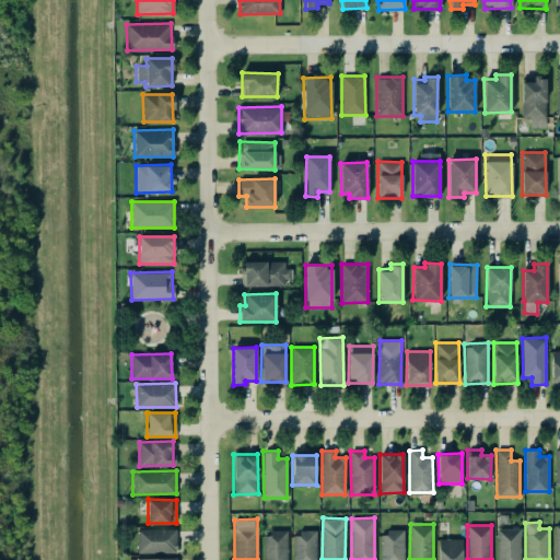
[(520,559),(521,528),(497,527),(497,559),(520,559)]
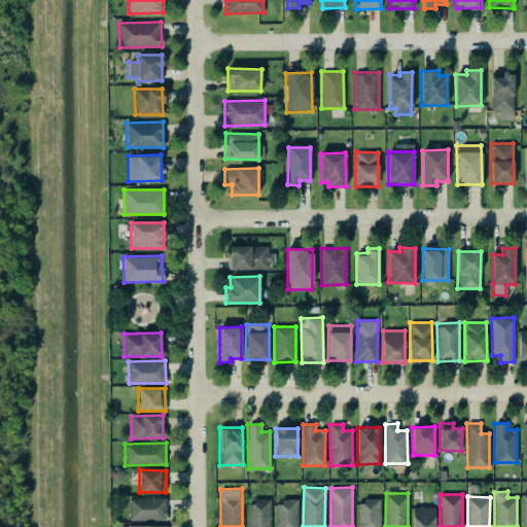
[(166,497),(129,498),(129,520),(166,520),(166,497)]
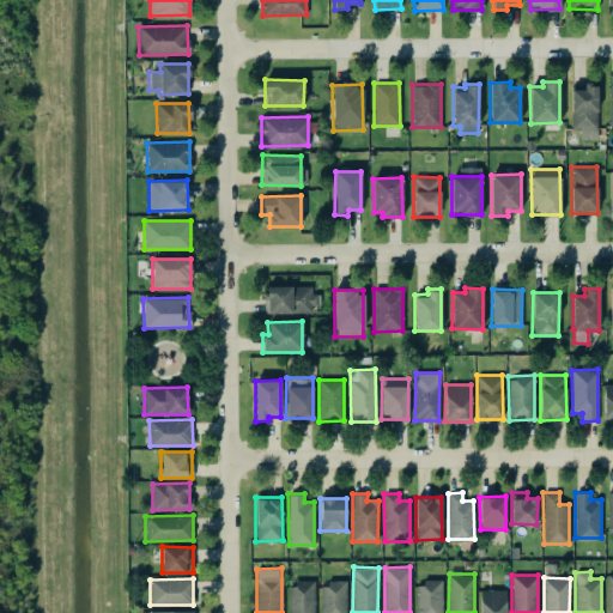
[(417,581),(416,612),(442,612),(442,582),(417,581)]
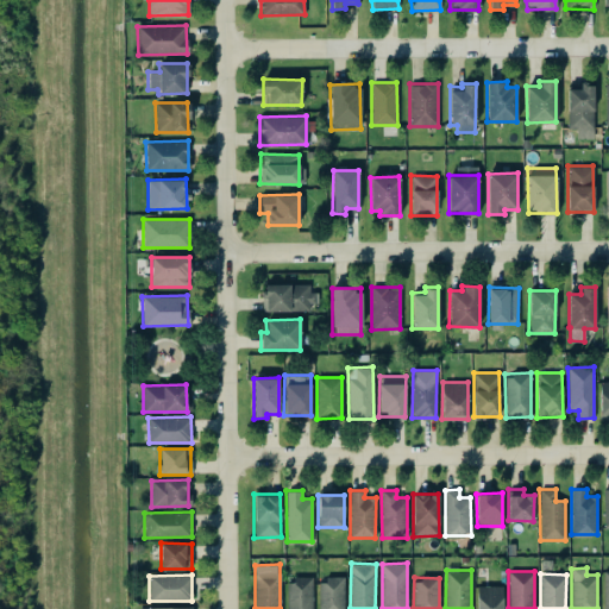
[(312,608),(312,578),(287,578),(287,608),(312,608)]
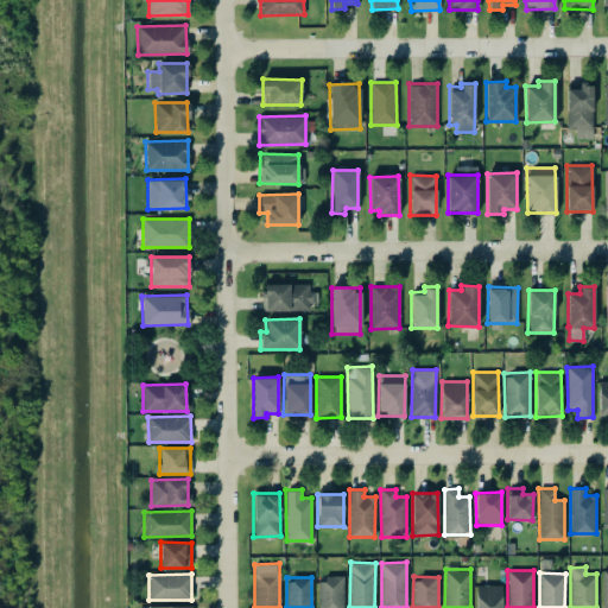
[(343,607),(343,577),(318,577),(318,607),(343,607)]
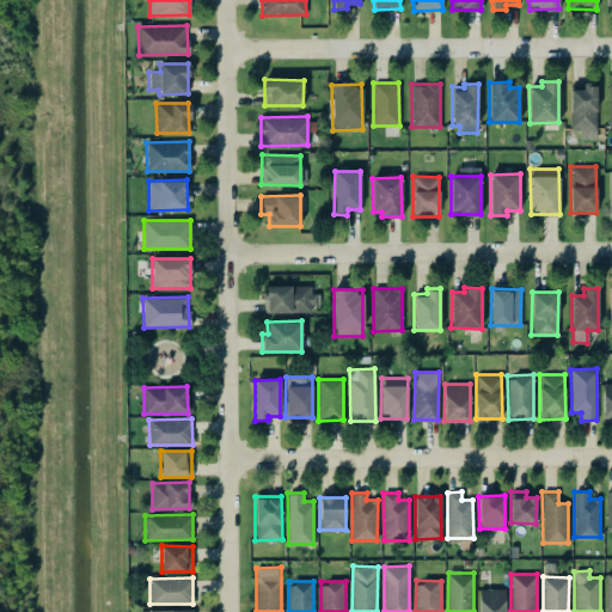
[(505,611),(505,588),(478,589),(478,611),(505,611)]
